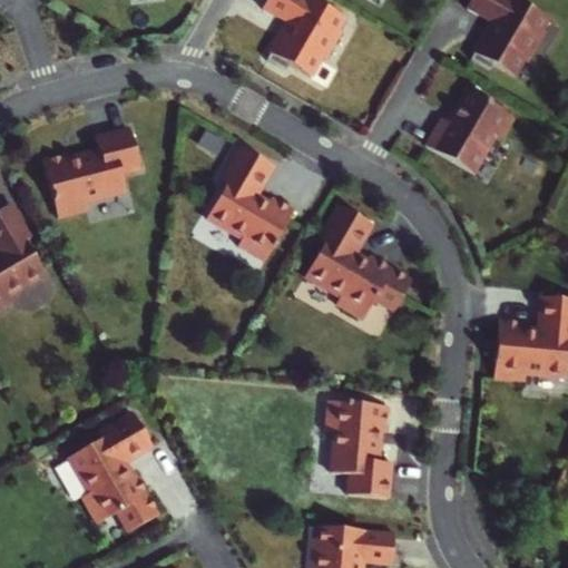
[(267,0),(264,7),(291,21),(268,58),(289,69),(292,64),(312,75),(324,55),(329,58),(344,30),(340,28),(346,16),(319,0),(267,0)]
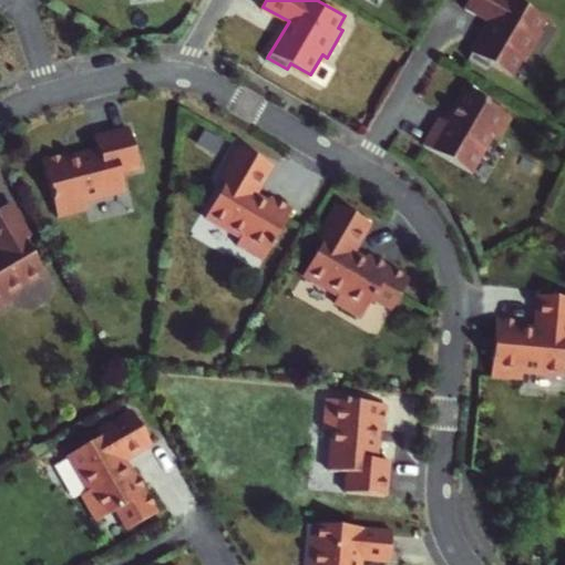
[(469,0),(464,7),(490,22),(469,59),(488,70),(491,64),(511,76),(523,57),(527,59),(544,32),(540,29),(546,18),(515,0),(469,0)]
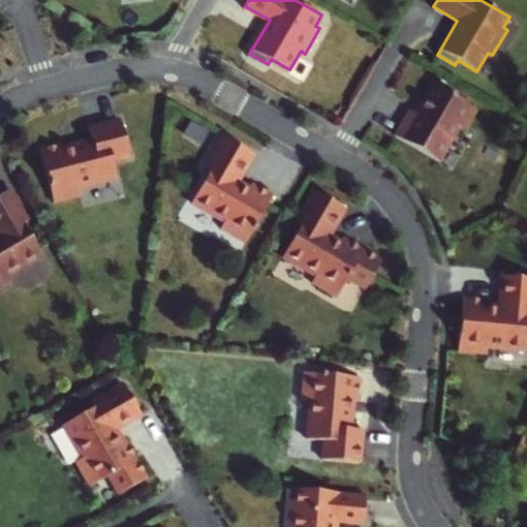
[(411,106),(396,132),(441,159),(461,124),(467,127),(481,106),(435,81),(417,111),(411,106)]
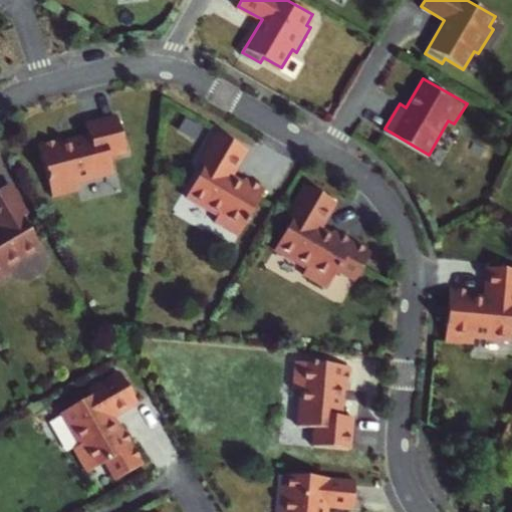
[(41,143),(54,194),(81,187),(79,180),(115,171),(111,155),(130,150),(119,114),(89,122),(92,136),(65,143),(64,137),(41,143)]
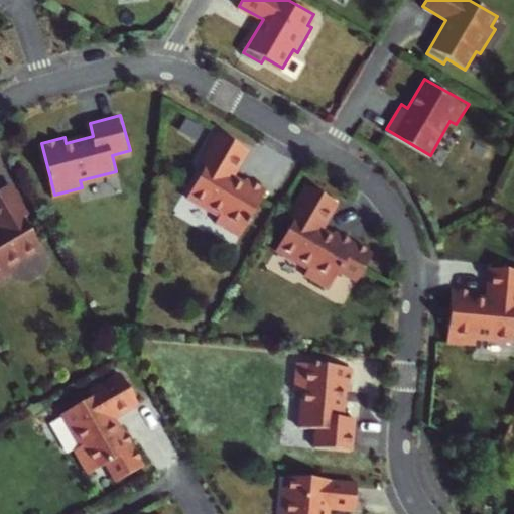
[(251,218),(269,187),(248,176),(244,182),(233,176),(249,150),(219,133),(202,163),(206,166),(187,197),(220,216),(216,222),(241,236),(249,222),(250,223),(252,219),(251,218)]
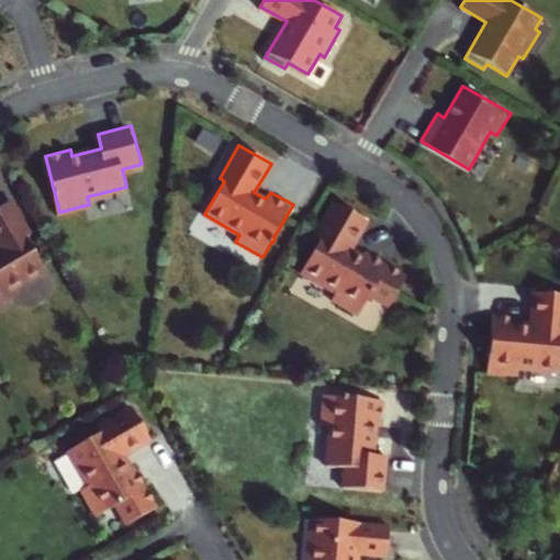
[(322,237),(302,271),(337,291),(334,298),(360,313),(372,293),(391,304),(409,273),(367,249),(364,255),(353,248),(369,220),(336,201),(317,235),(322,237)]
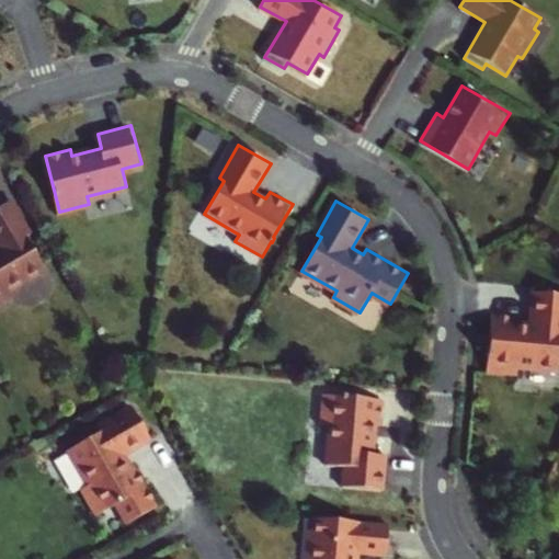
[(0,307),(16,298),(12,292),(47,272),(29,238),(33,236),(14,202),(0,208),(0,307)]
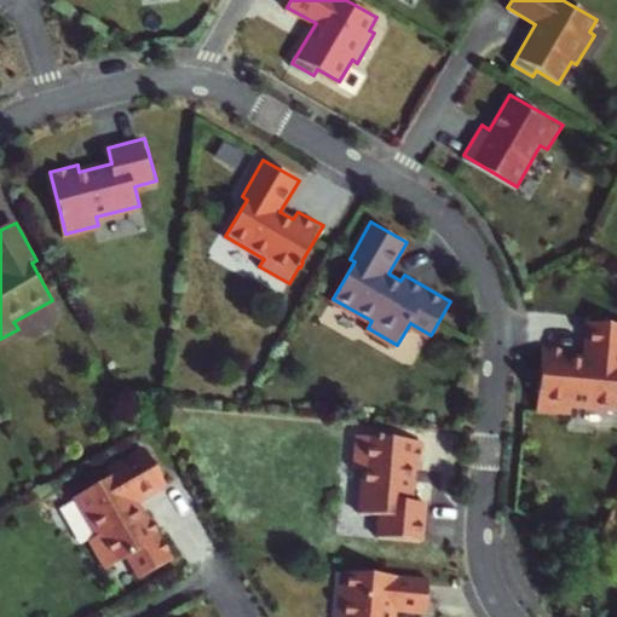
[(540,392),(538,411),(572,415),(572,407),(616,410),(616,323),(590,322),(587,358),(571,357),(572,347),(545,345),(540,387),(538,386),(538,392),(540,392)]
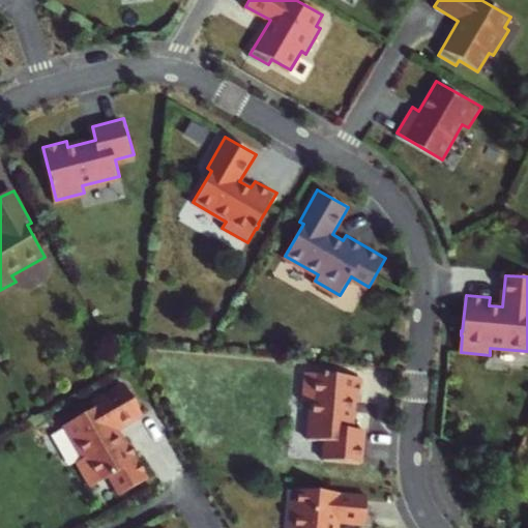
[(362,376),(308,372),(305,401),(313,401),(310,439),(326,441),(325,460),(362,463),(364,431),(351,429),(354,401),(359,401),(362,376)]
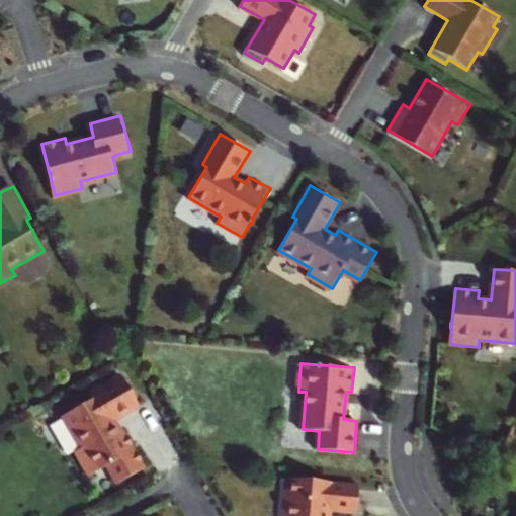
[(83,446),(77,450),(91,475),(109,464),(118,482),(148,465),(125,426),(120,429),(114,419),(141,404),(124,374),(93,392),(95,397),(65,414),(83,446)]
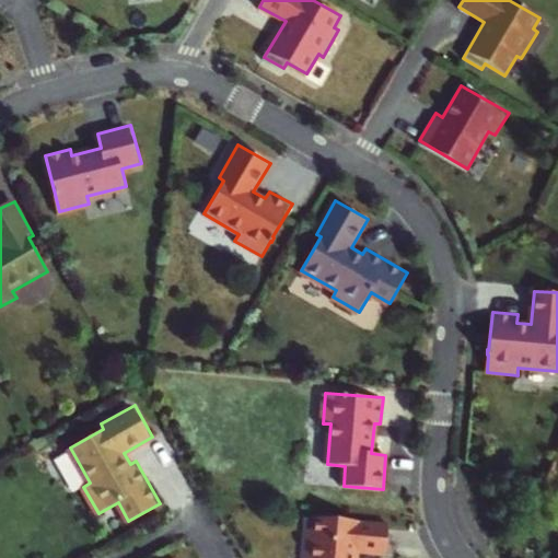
[(390,522),(315,515),(314,527),(309,527),(305,557),(356,557),(358,551),(386,555),(390,522)]
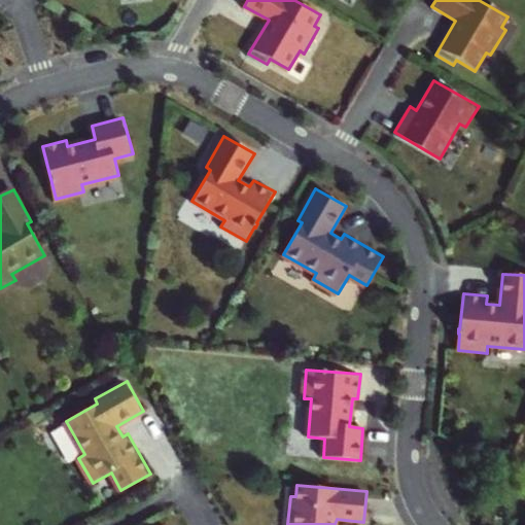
All buildings are outlined.
